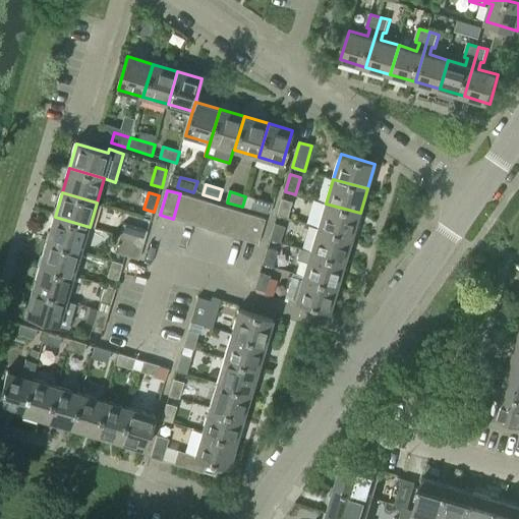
[(180,193),(173,219),(185,223),(193,197),(180,193)]
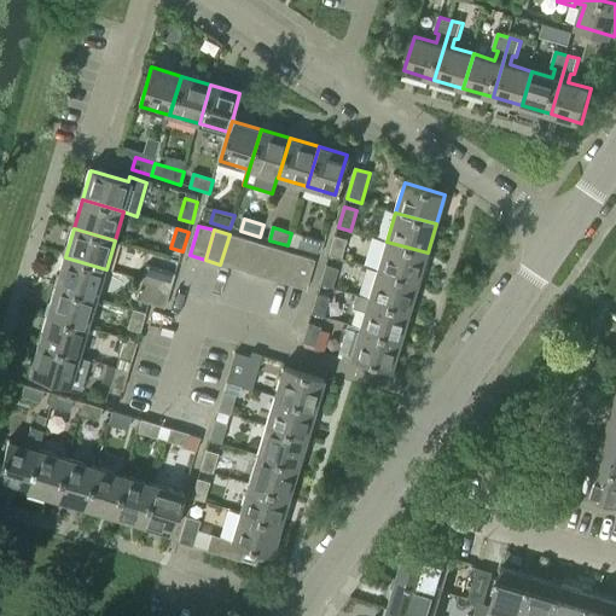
[(234,268),(243,239),(230,234),(220,265),(234,268)]
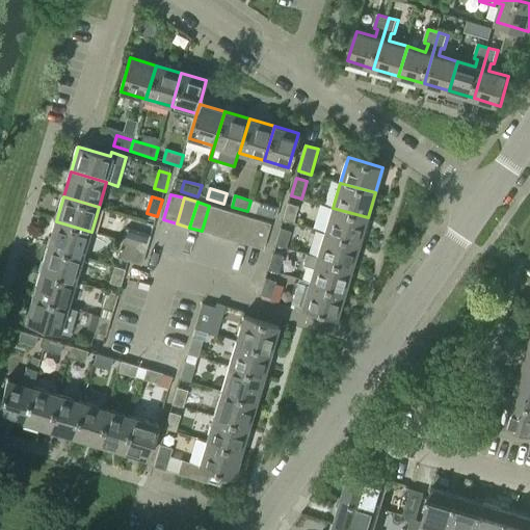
[(273,218),(276,208),(260,203),(257,214),(273,218)]
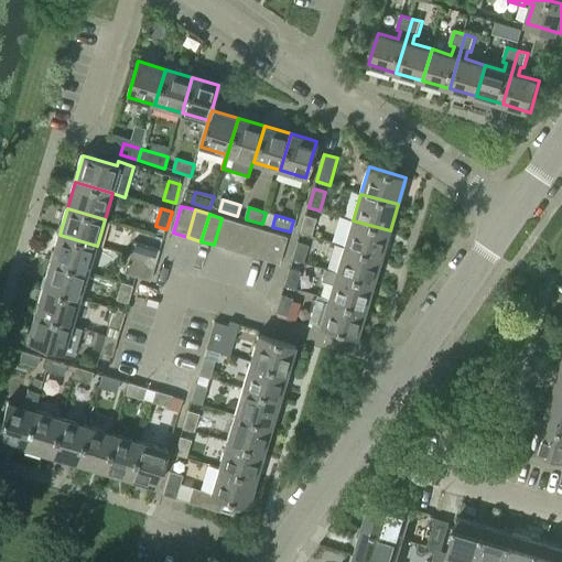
[(312,237),(317,219),(305,216),(301,234),(312,237)]
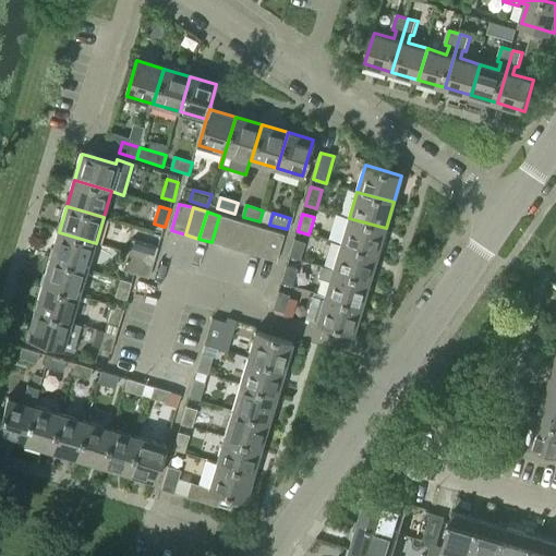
[(225,246),(232,219),(219,216),(212,242),(225,246)]
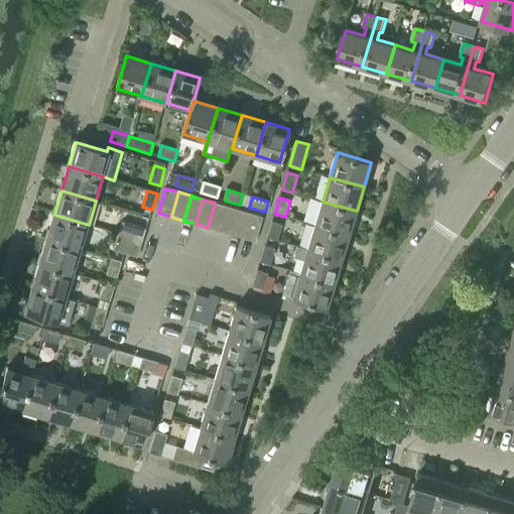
[(357,211),(323,202),(315,225),(350,235),(357,211)]
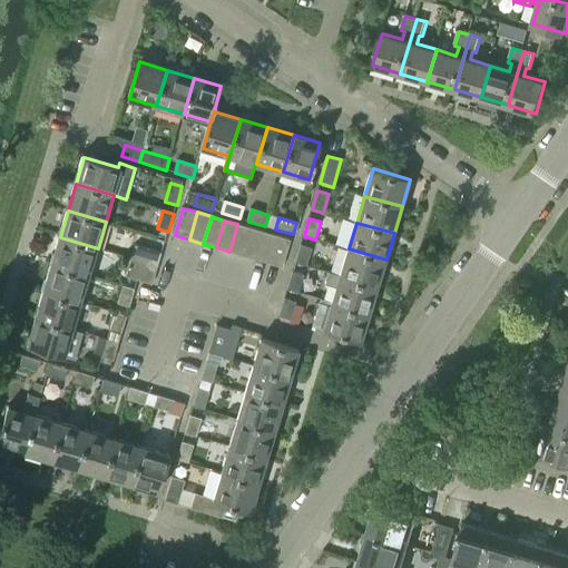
[(243,255),(251,228),(237,224),(229,252),(243,255)]
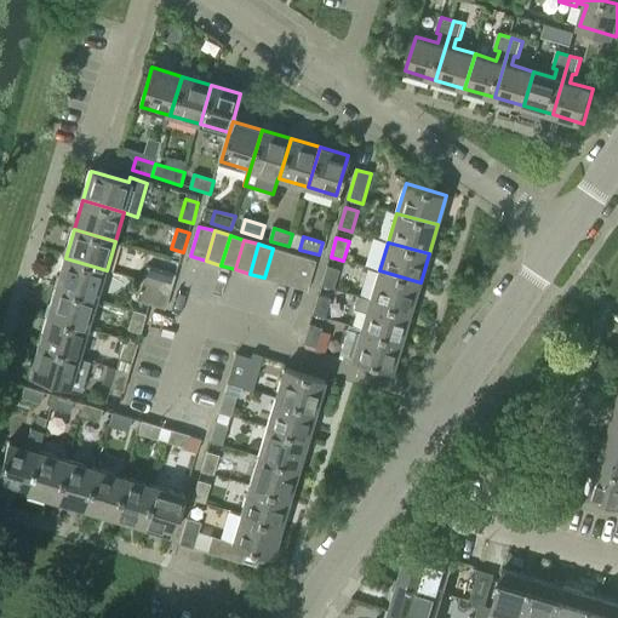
[(273,249),(264,278),(280,282),(289,252),(273,249)]
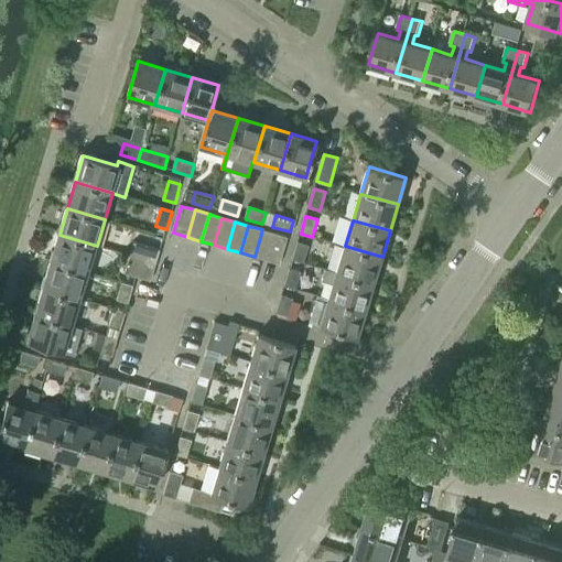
[(267,260),(276,234),(262,229),(255,257),(267,260)]
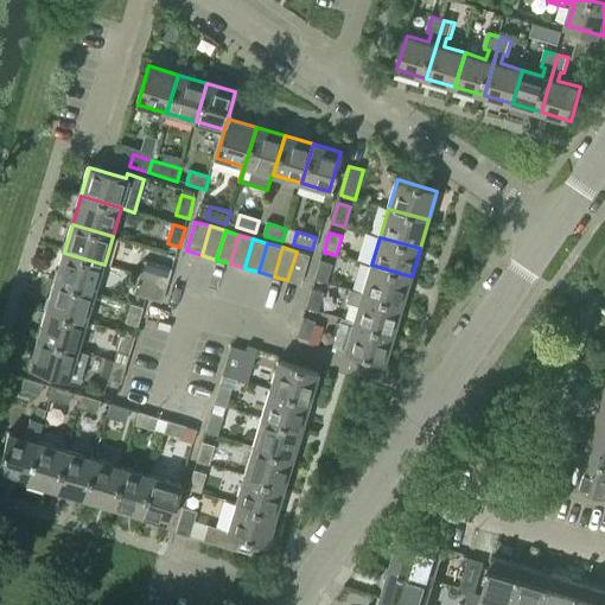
[(297,252),(287,280),(301,285),(310,255),(297,252)]
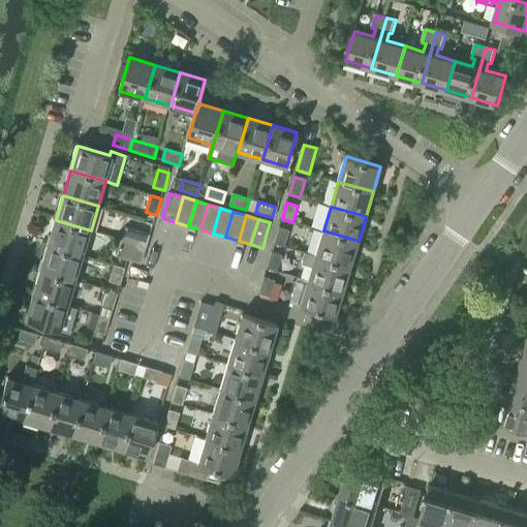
[(48,246),(83,256),(91,230),(56,220),(48,246)]
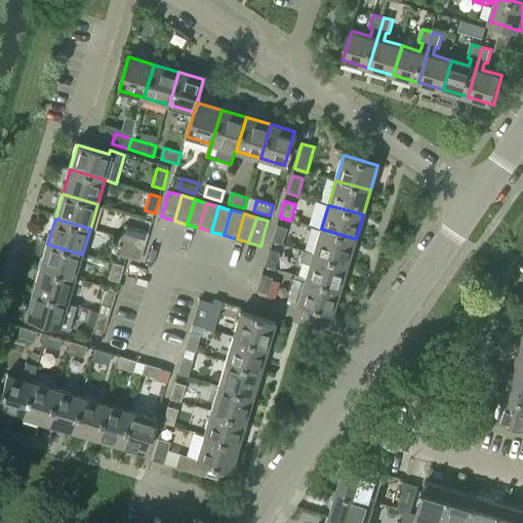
[(283,245),(287,229),(277,226),(273,242),(283,245)]
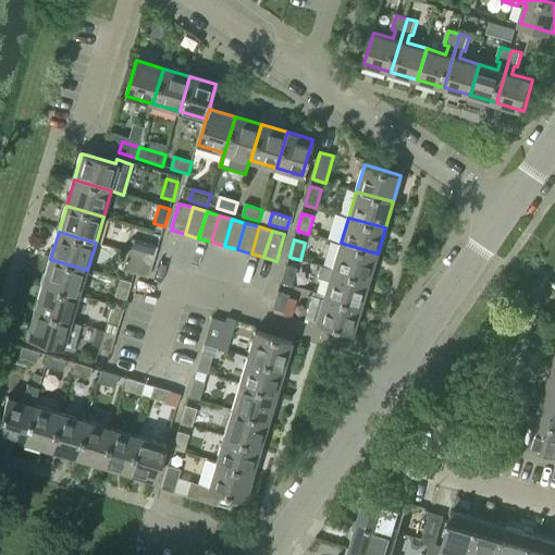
[(131,254),(156,261),(159,247),(134,241),(131,254)]
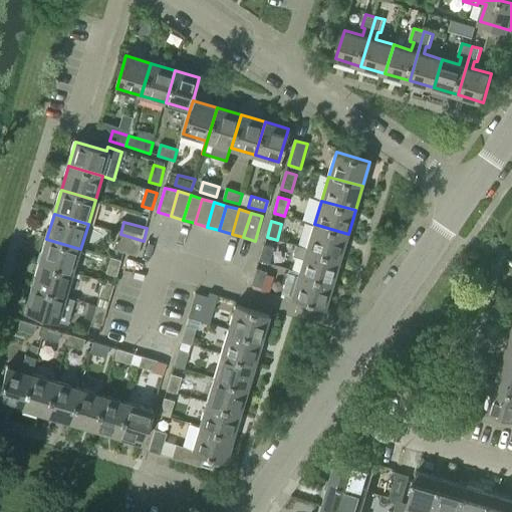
[(348,234),(314,224),(307,248),(340,258),(348,234)]
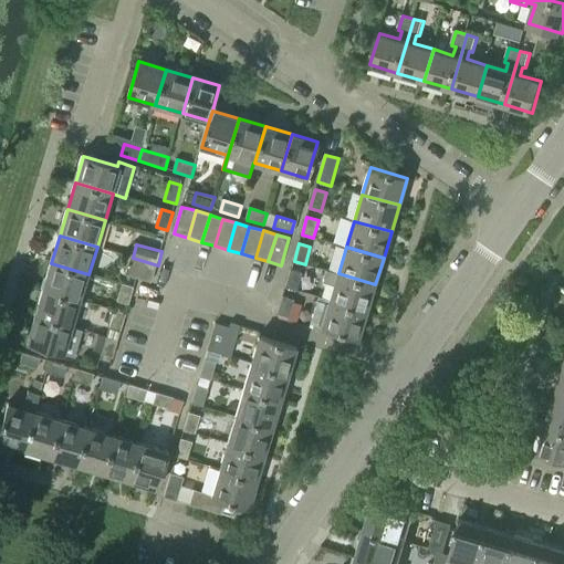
[(158,265),(133,258),(127,274),(153,282),(158,265)]
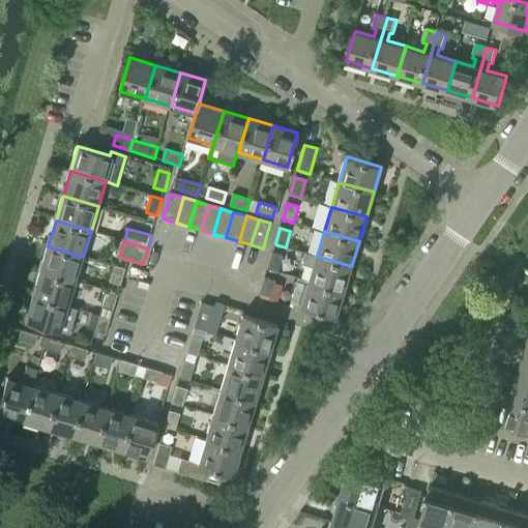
[(40,271),(76,282),(83,257),(48,246),(40,271)]
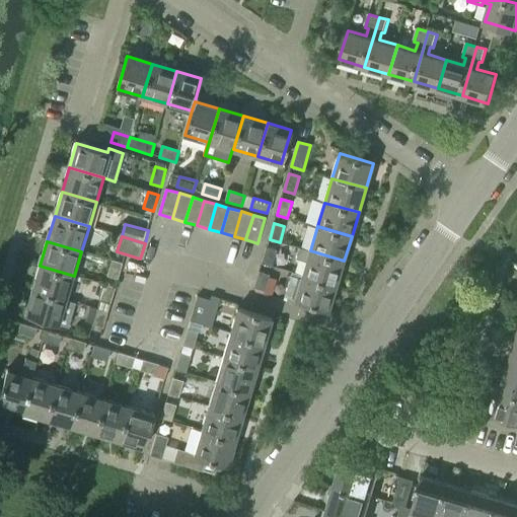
[(273,268),(277,251),(267,248),(262,265),(273,268)]
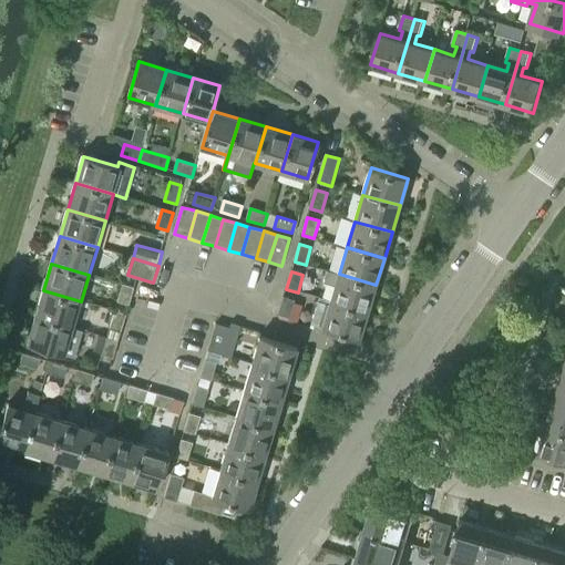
[(320,297),(320,298),(368,311),(376,285),(339,274),(330,271),(327,284),(335,286),(330,300),(320,297)]
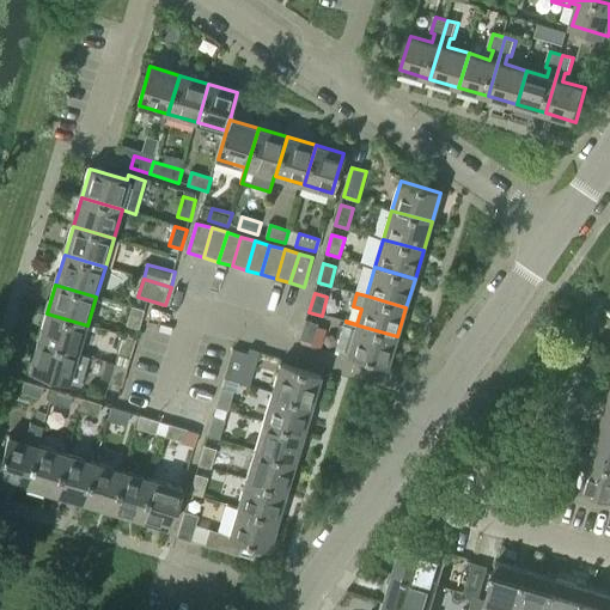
[(140,330),(145,311),(133,307),(127,327),(140,330)]
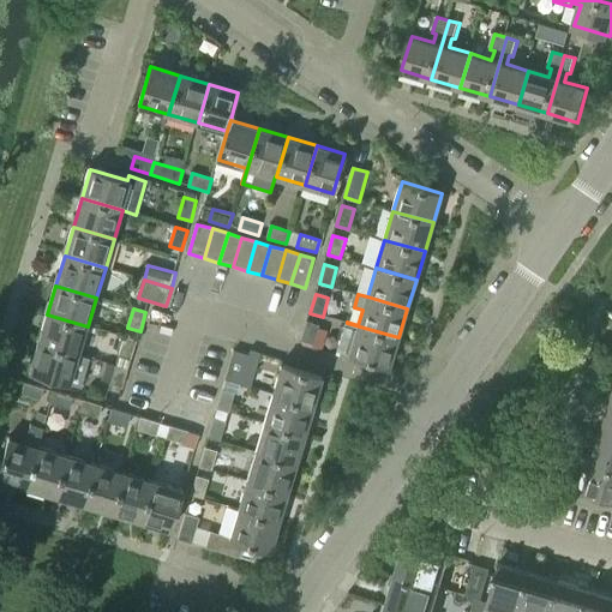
[(39,343),(79,354),(88,327),(47,315),(39,343)]
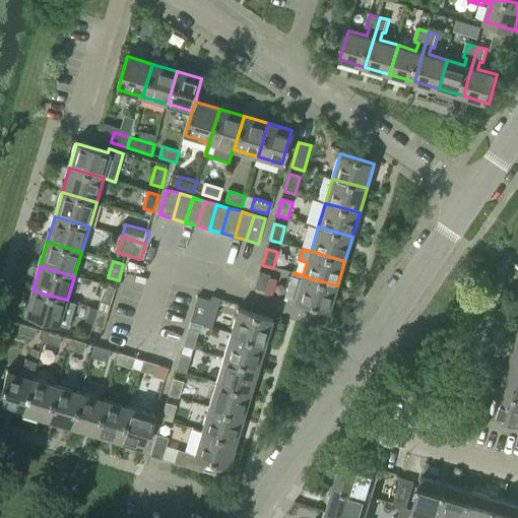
[(266,293),(270,276),(260,273),(255,289),(266,293)]
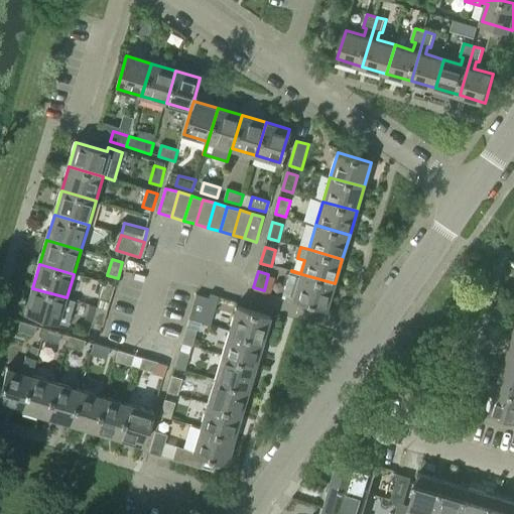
[(335,283),(291,271),(284,295),(328,307),(335,283)]
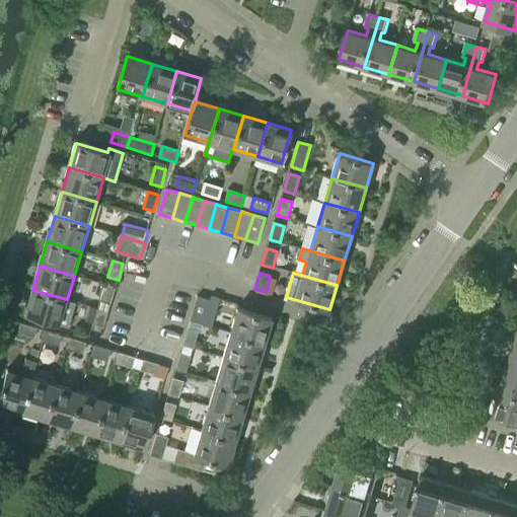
[(111,304),(116,288),(105,285),(100,301),(111,304)]
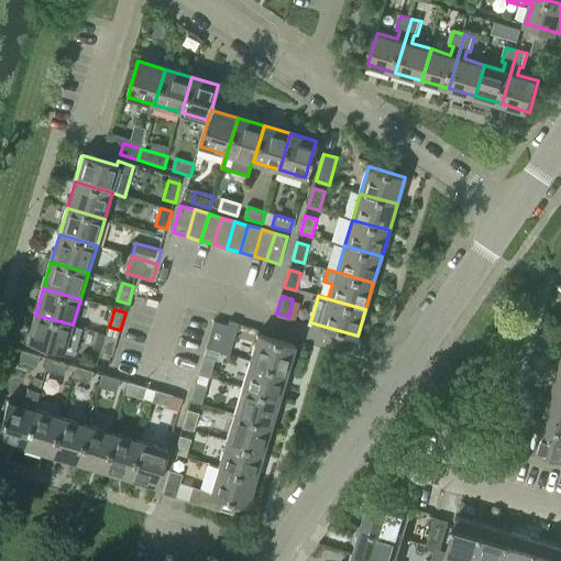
[(73,325),(35,315),(28,341),(75,355),(83,330),(72,327),(73,325)]
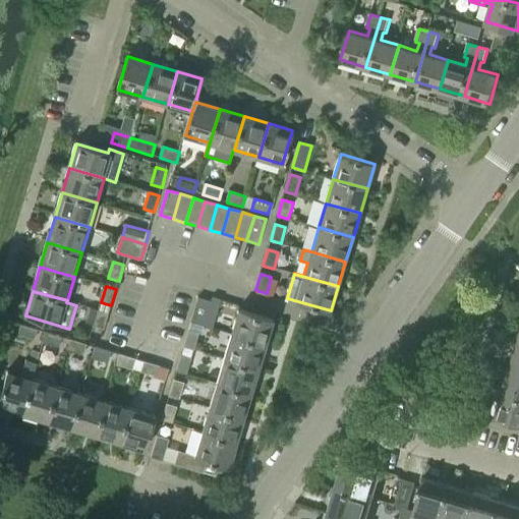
[(204,327),(211,302),(198,298),(191,323),(204,327)]
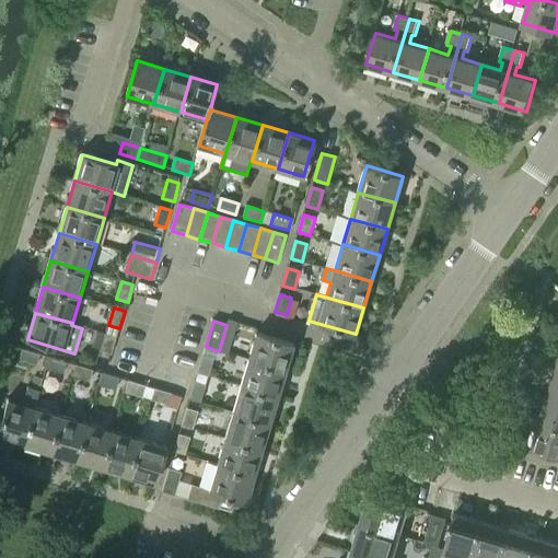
[(112,355),(117,337),(106,334),(101,351),(112,355)]
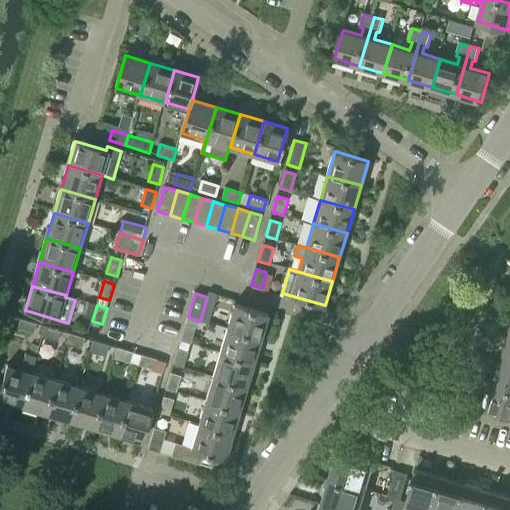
[(228,329),(261,338),(268,315),(235,305),(228,329)]
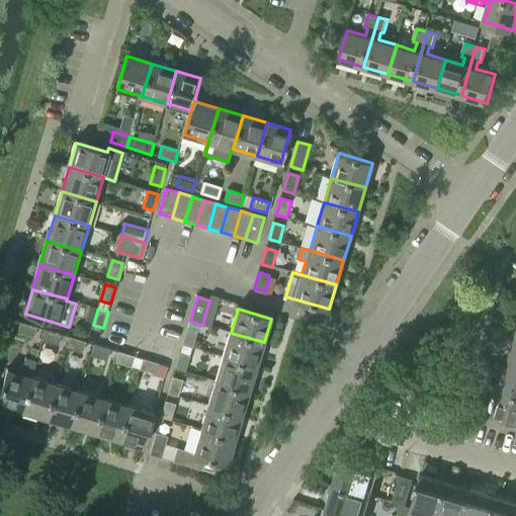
[(34,339),(38,328),(21,323),(18,334),(34,339)]
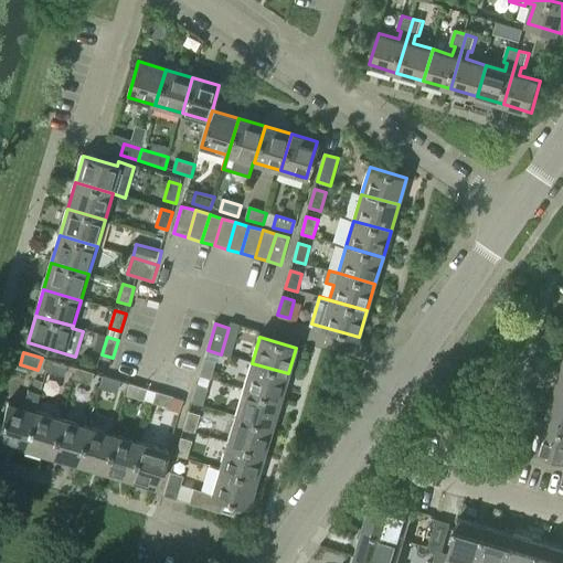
[(211,381),(216,362),(205,359),(200,378),(211,381)]
